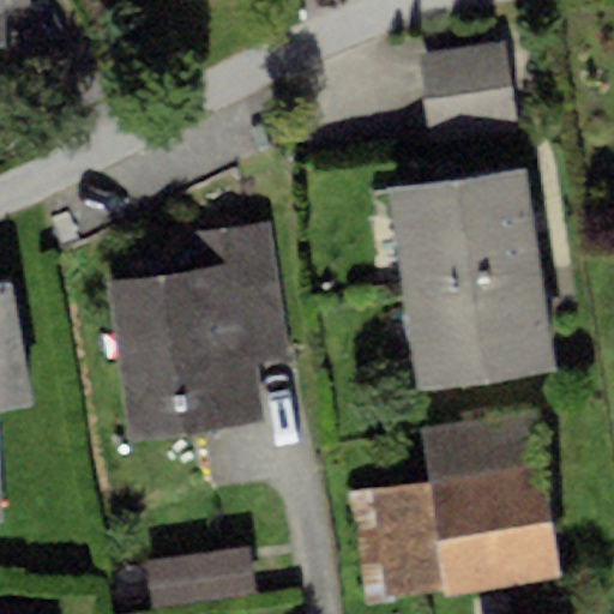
[(509,130),(497,44),(416,55),(428,140),(509,130)]
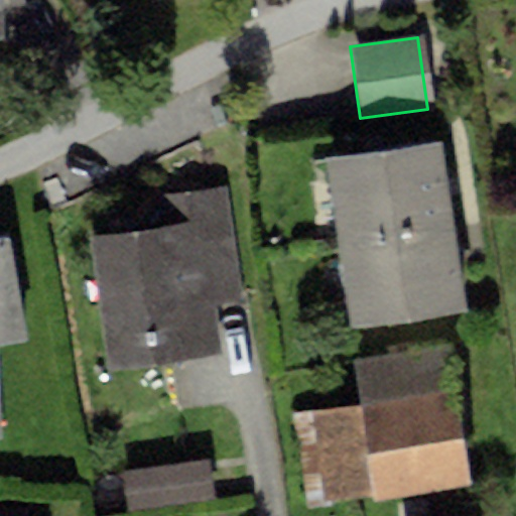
[(444,151),(332,168),(356,332),(469,314),(462,268),(450,191),(444,151)]
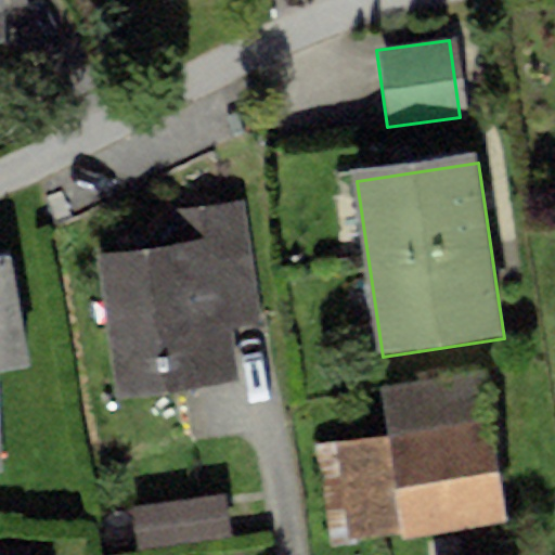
[(202,252),(105,265),(124,403),(237,388),(231,341),(263,337),(247,213),(197,219),(202,252)]
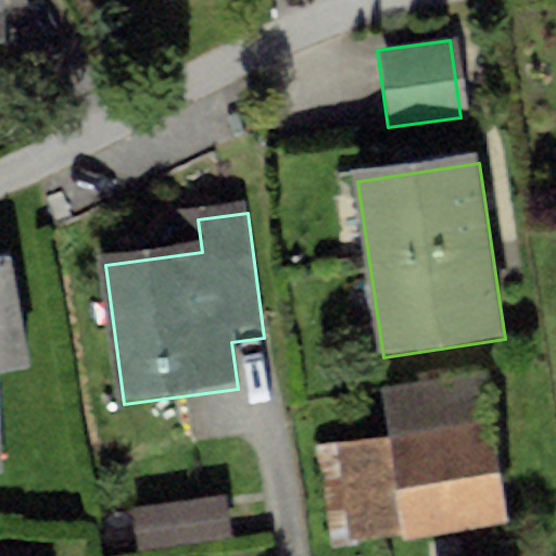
[(14,278),(0,278),(0,477),(5,477),(0,419),(0,374),(23,373),(14,278)]
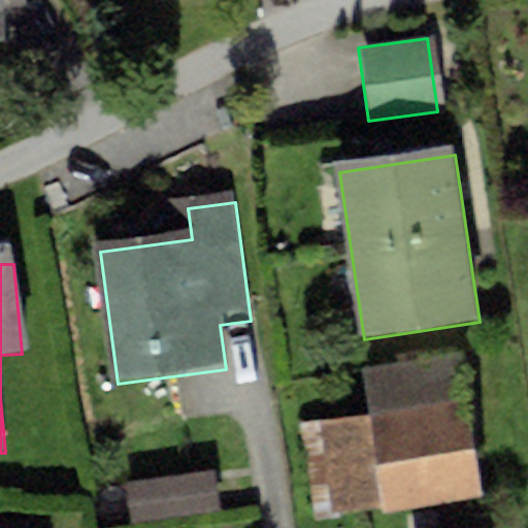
[(469,404),(332,422),(344,518),(481,500),(469,404)]
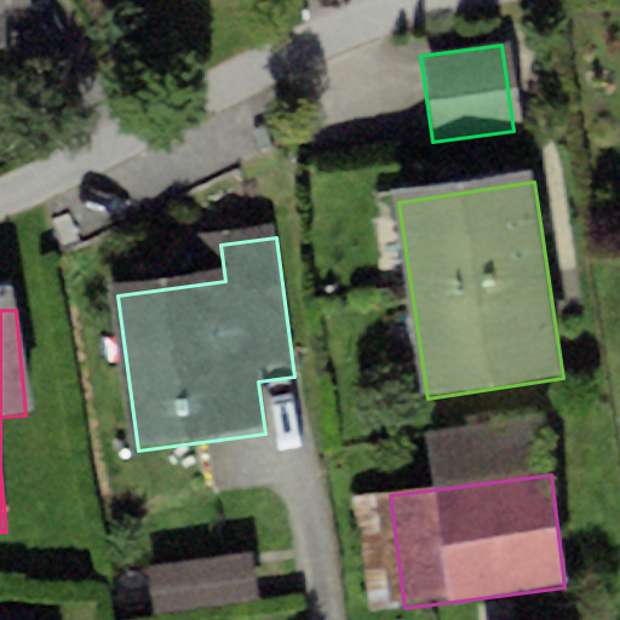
[(251,556),(148,574),(156,619),(161,619),(259,603),(251,556)]
